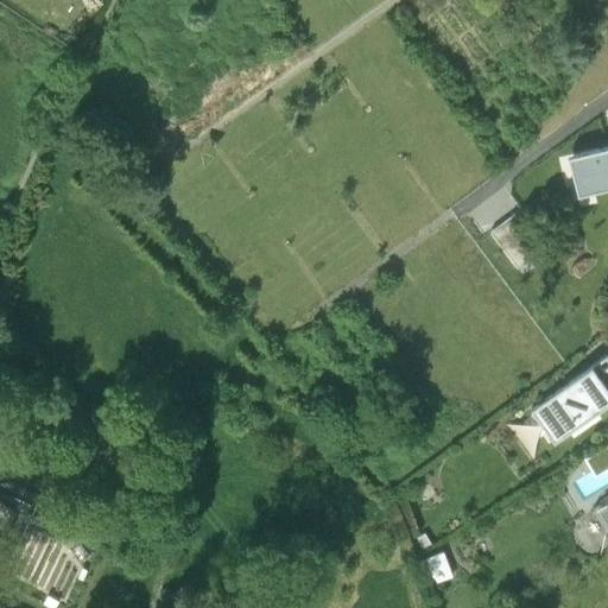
[(577,197),(607,188),(607,147),(567,158),(577,197)]
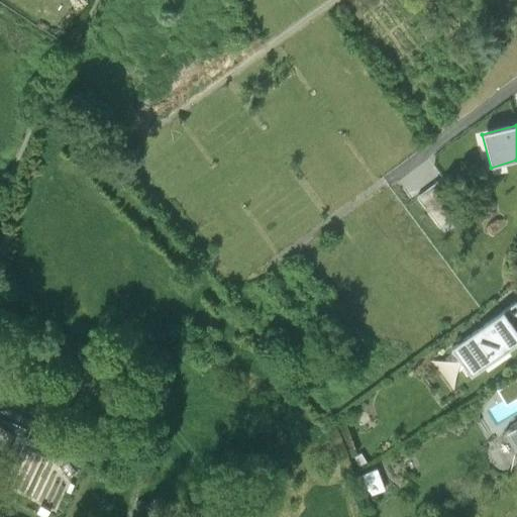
[(436,183),(416,198),(439,229),(459,214),(436,183)]
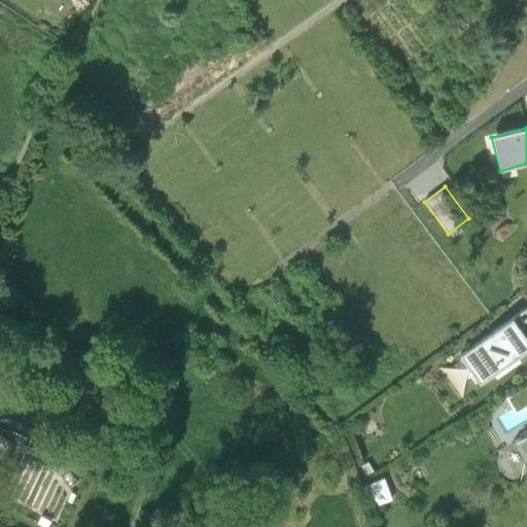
[(526,311),(460,356),(480,385),(526,352),(526,311)]
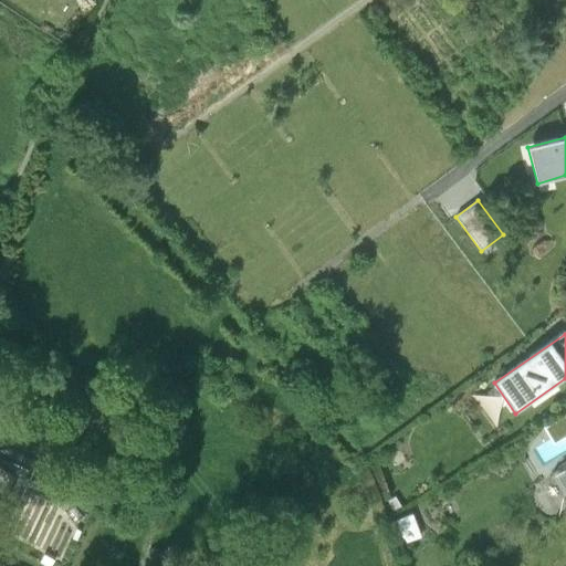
[(565,461),(563,463),(565,469),(553,477),(565,496),(565,495),(565,461)]
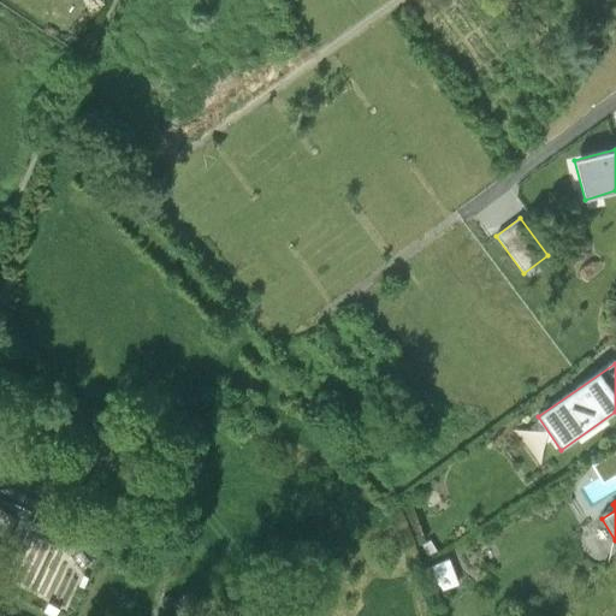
[(193,519),(187,514),(182,520),(188,526),(193,519)]
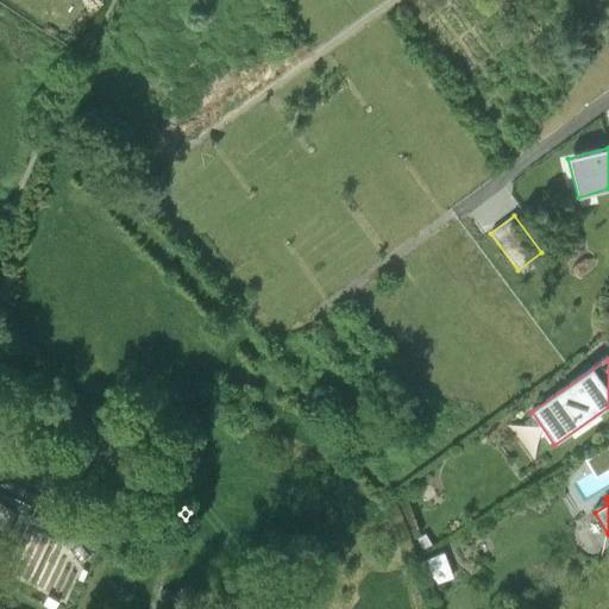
[(444,552),(426,558),(434,583),(452,577),(444,552)]
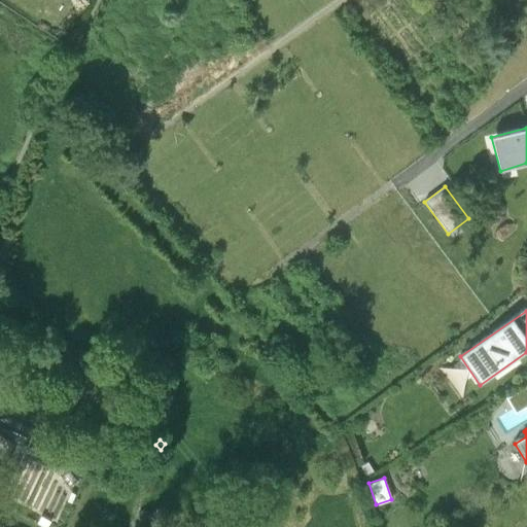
[(143,511),(138,514),(138,520),(143,524),(148,522),(150,517),(148,512),(143,511)]
